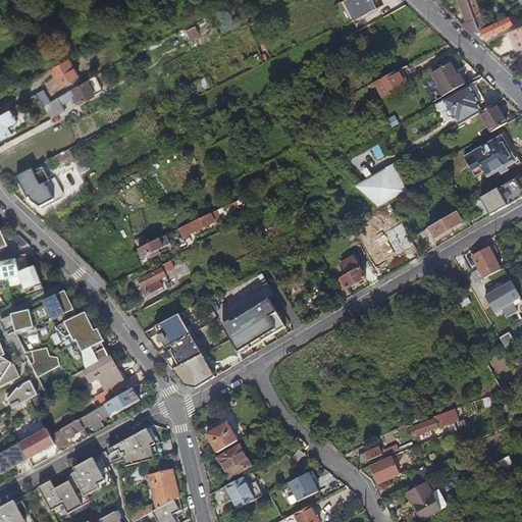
[(367,13),(381,6),(378,0),(350,0),(353,5),(361,0),(367,13)]
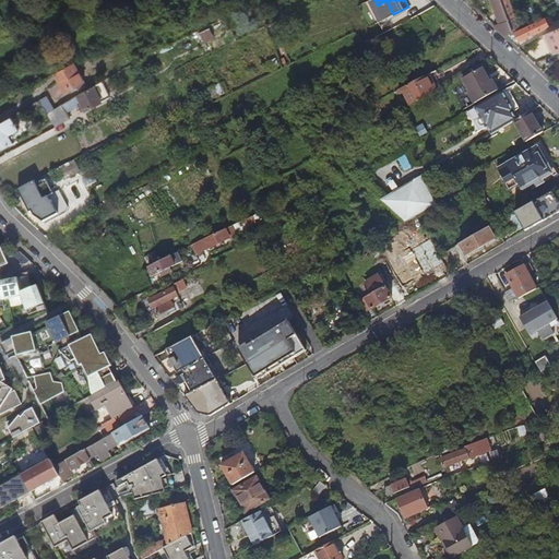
[(495,0),(500,14),(513,10),(509,0),(495,0)]
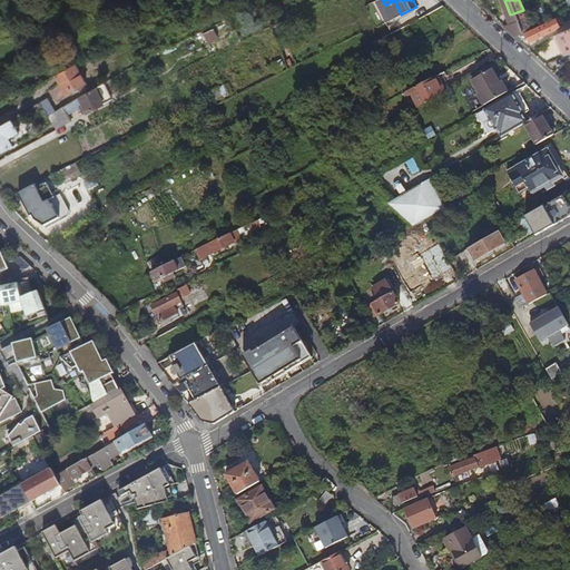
[(379,16),(373,5),(362,10),(367,21),(379,16)]
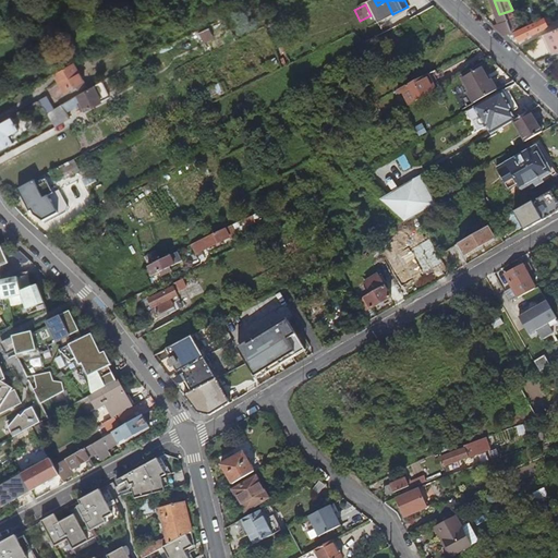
[(510,16),(497,23),(499,26),(500,31),(501,29),(513,25),(516,29),(521,27),(518,16),(511,20),(510,16)]
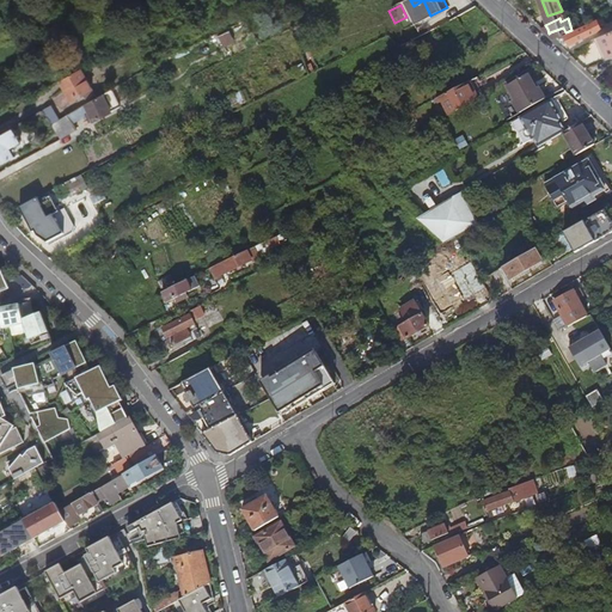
[(570,43),(603,28),(598,18),(589,22),(589,23),(565,34),(570,43)]
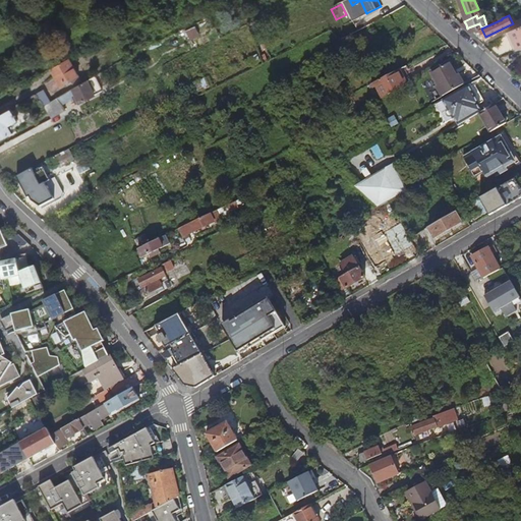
[(520,24),(511,30),(519,49),(520,48),(520,24)]
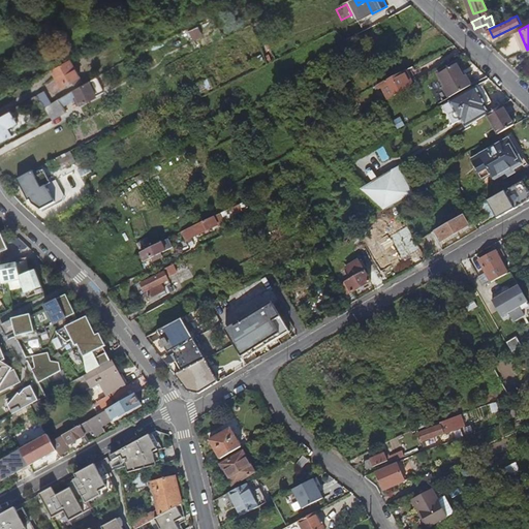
[(426,43),(421,35),(404,44),(408,53),(426,43)]
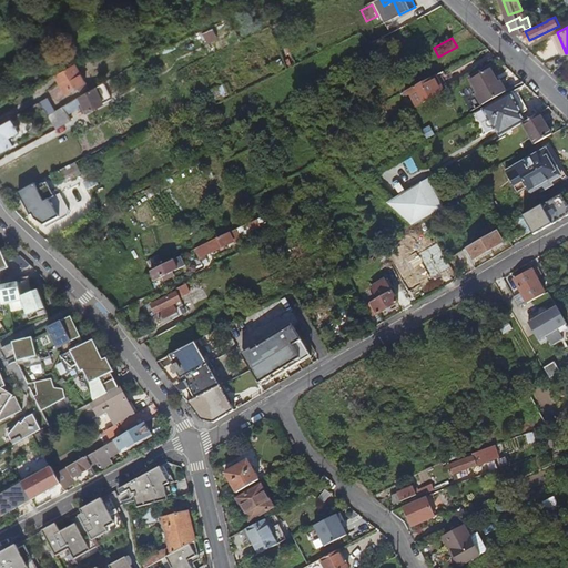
[(67,94),(87,83),(75,64),(57,74),(67,94)]
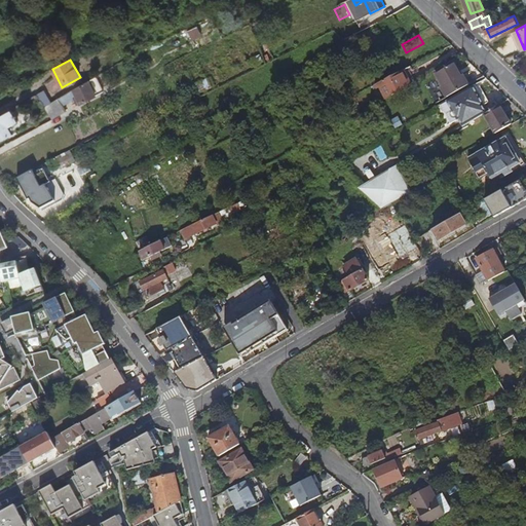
[(455,61),(434,72),(435,75),(454,65),(466,86),(468,85),(455,61)]
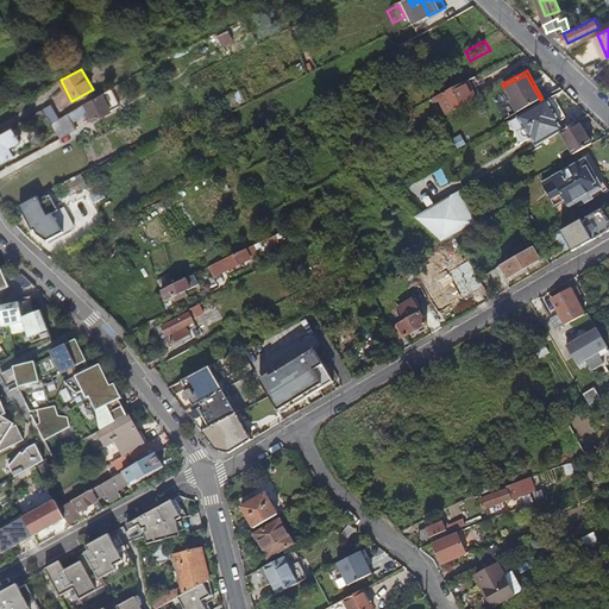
[(526,75),(503,87),(518,113),(540,100),(526,75)]
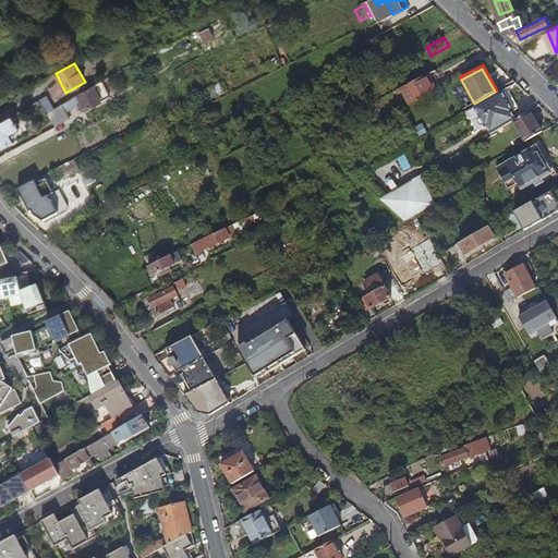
[(411,105),(441,87),(433,71),(428,73),(398,89),(400,94),(403,92),(411,105)]
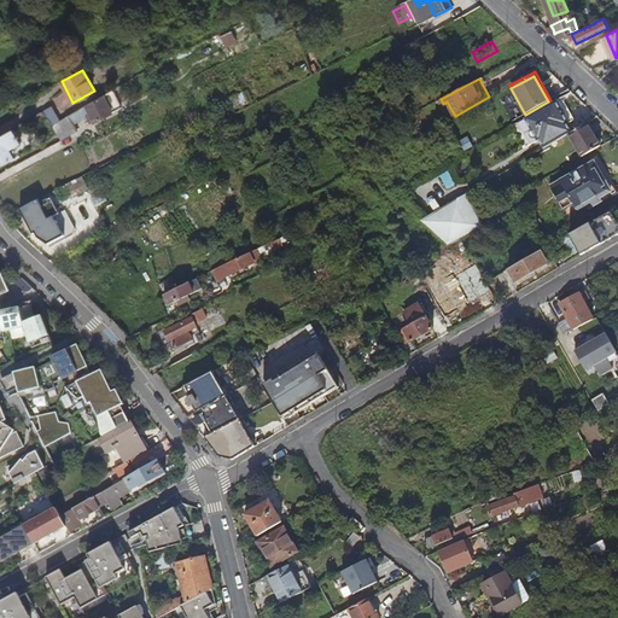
[(121,110),(111,92),(68,117),(74,127),(89,117),(93,124),(121,110)]
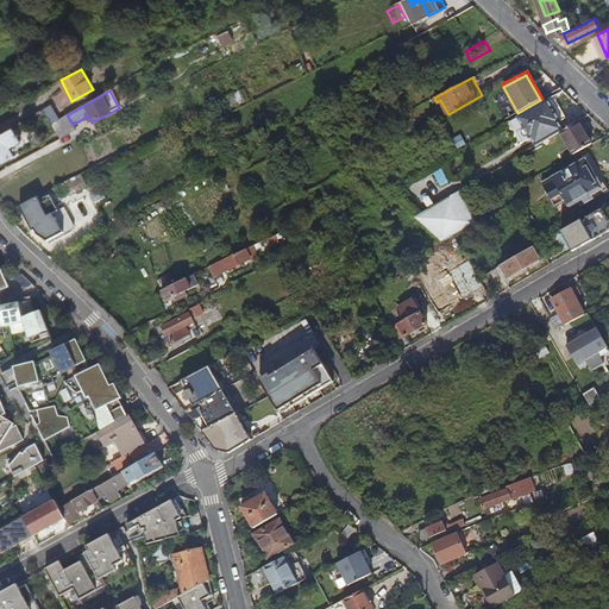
[(526,132),(557,114),(556,113),(547,99),(518,117),(526,132)]
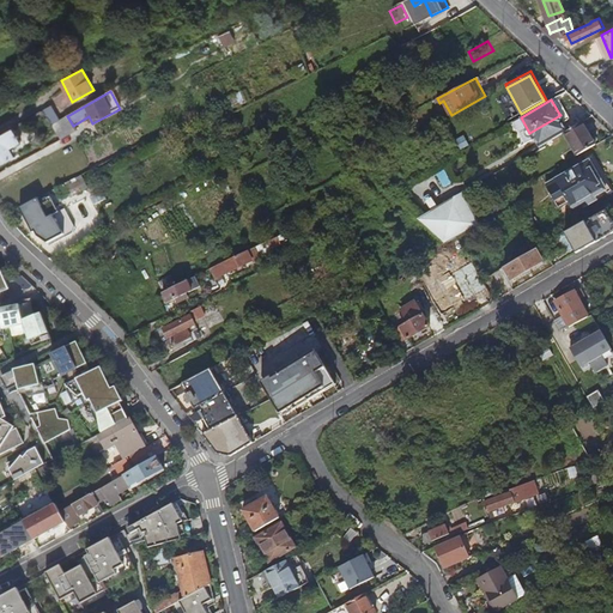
[(560,115),(564,122),(569,119),(564,110),(559,114),(560,115)]
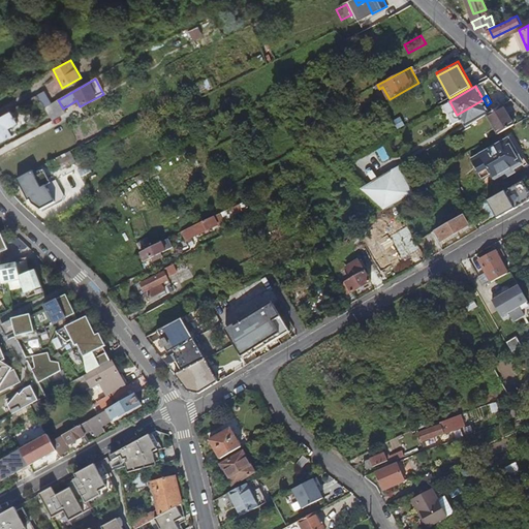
[(466,127),(488,115),(490,114),(486,105),(487,105),(484,99),(457,115),(461,120),(462,120),(466,127)]
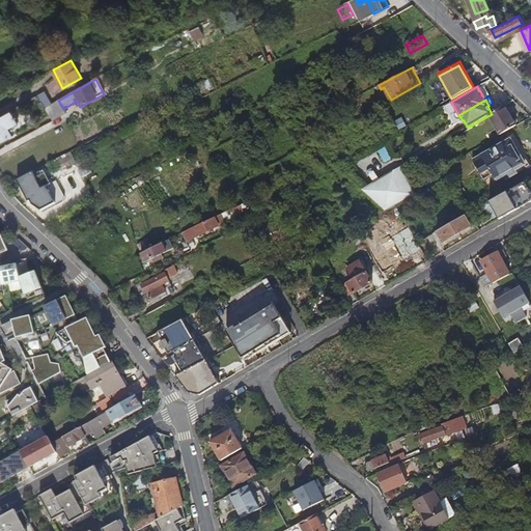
[(58,101),(44,109),(50,119),(51,122),(65,114),(65,112),(64,112),(63,109),(58,101)]
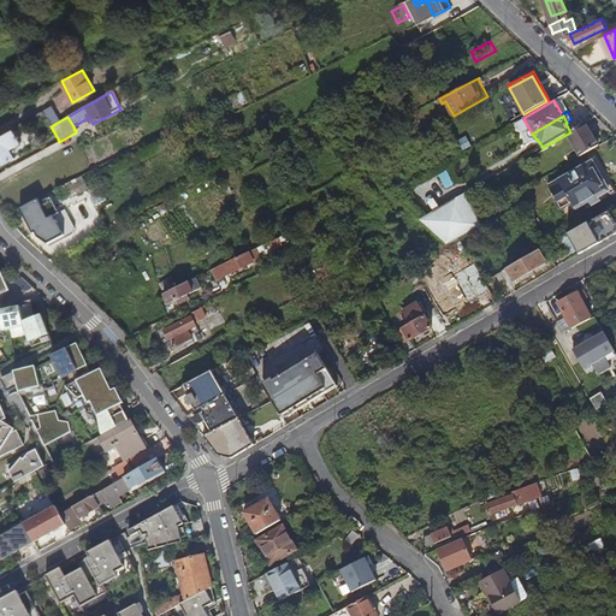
[(581,154),(599,144),(587,123),(570,132),(568,134),(581,154)]
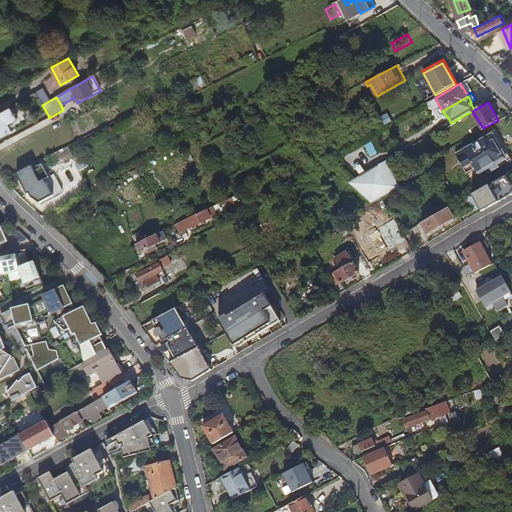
[(3,127),(14,121),(8,109),(0,114),(0,137),(7,134),(3,127)]
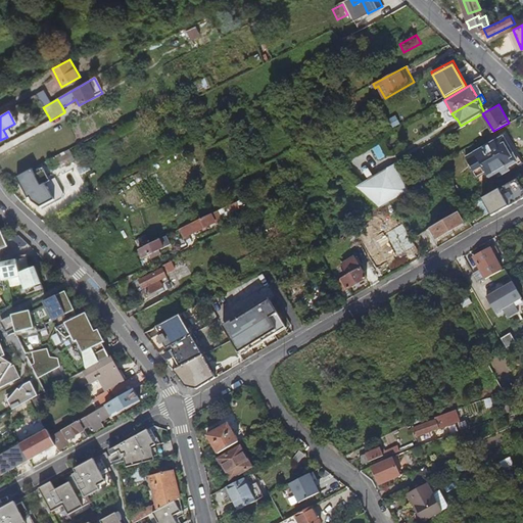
[(519,165),(522,162),(522,160),(507,132),(501,135),(503,138),(504,137),(518,161),(517,161),(519,165)]
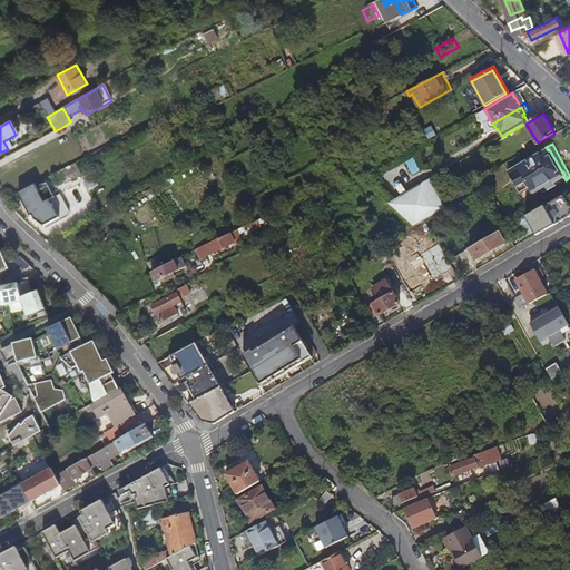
[(564,176),(549,149),(548,150),(509,172),(524,199),(563,176),(564,176)]
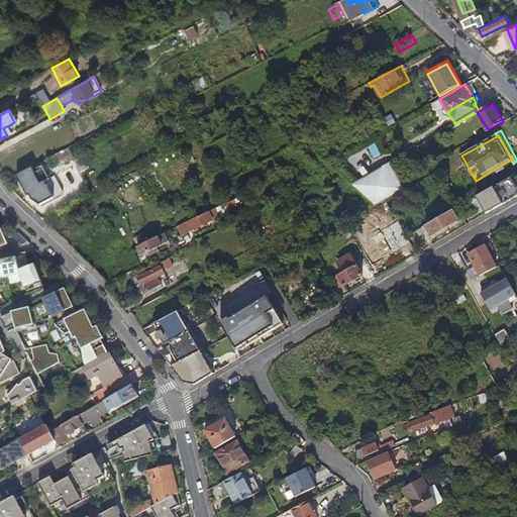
[(52,168),(59,164),(55,156),(47,160),(52,168)]
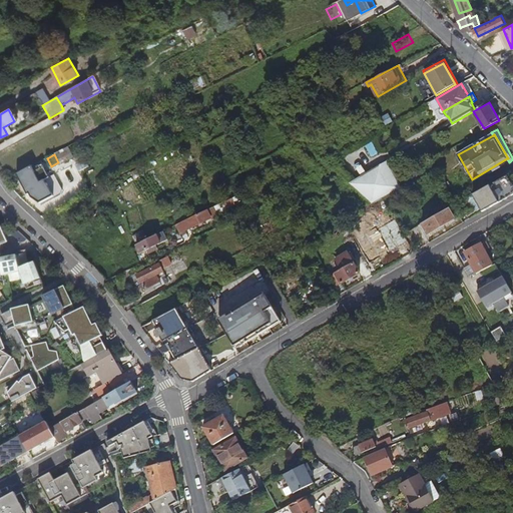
[(402,188),(387,161),(349,183),(373,205),(402,188)]
